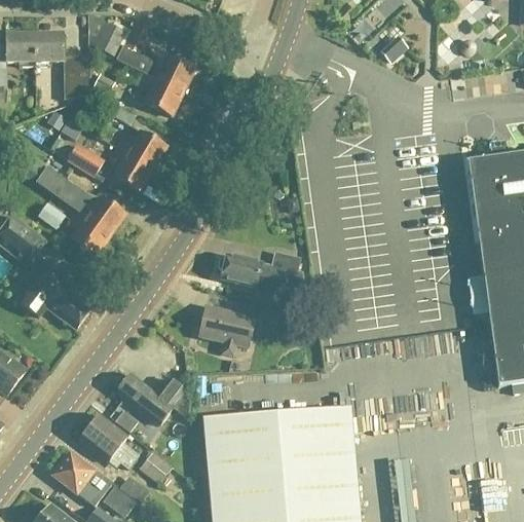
[(450,0),(439,10),(463,39),(492,15),(479,0),(450,0)]
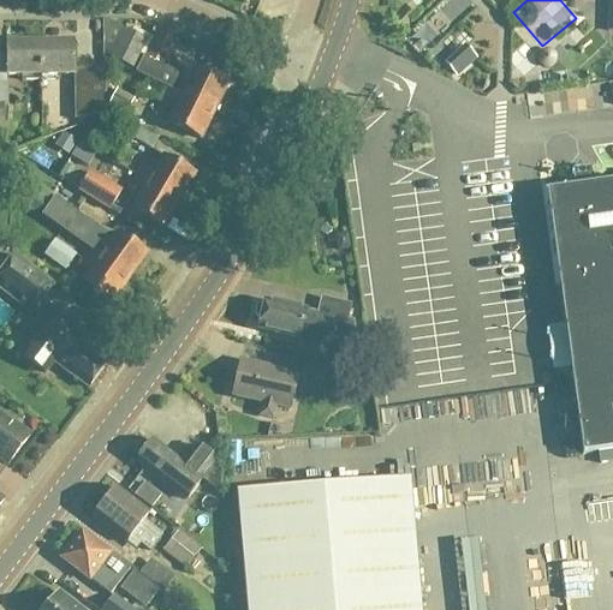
[(471,39),(489,19),(471,3),(453,22),(471,39)]
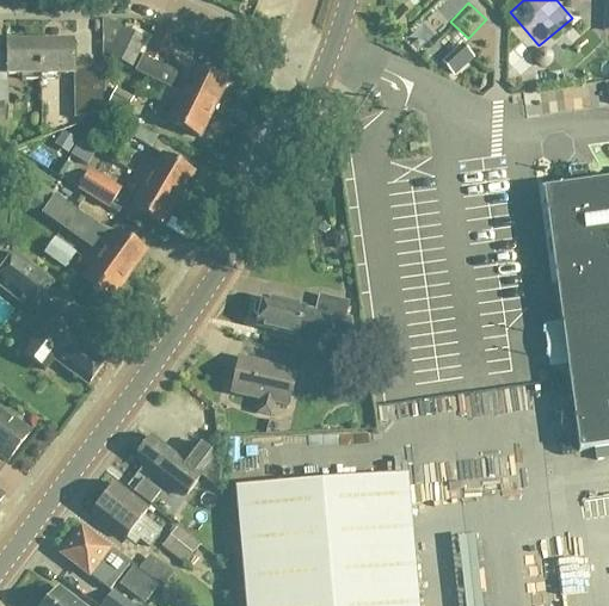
[(608,17),(607,19),(590,2),(583,10),(602,29),(608,22),(608,17)]
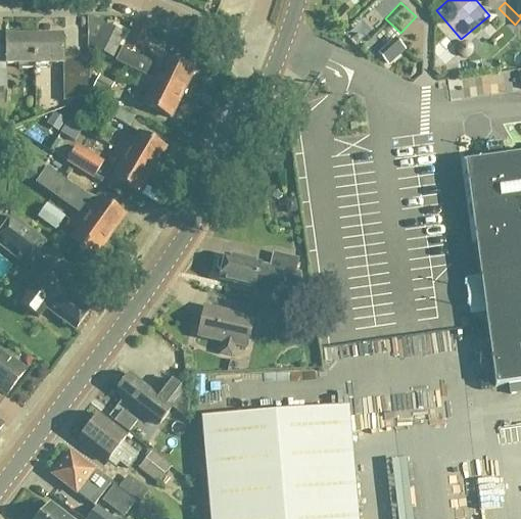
[(379,24),(382,8),(368,5),(364,20),(379,24)]
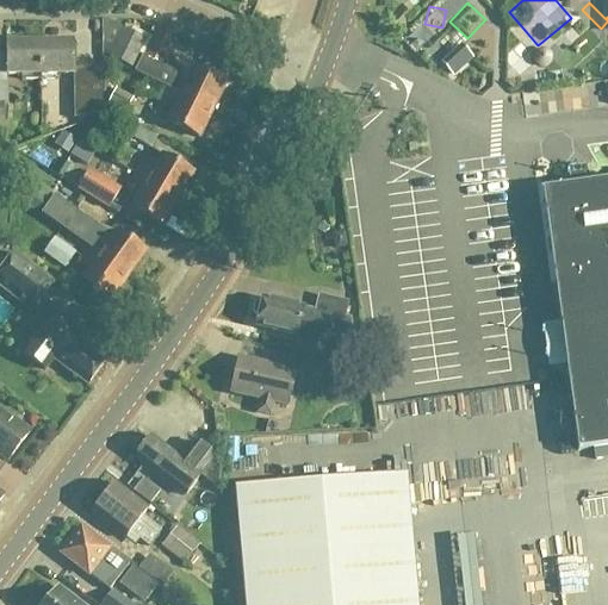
[(162,20),(148,49),(171,60),(184,31),(162,20)]
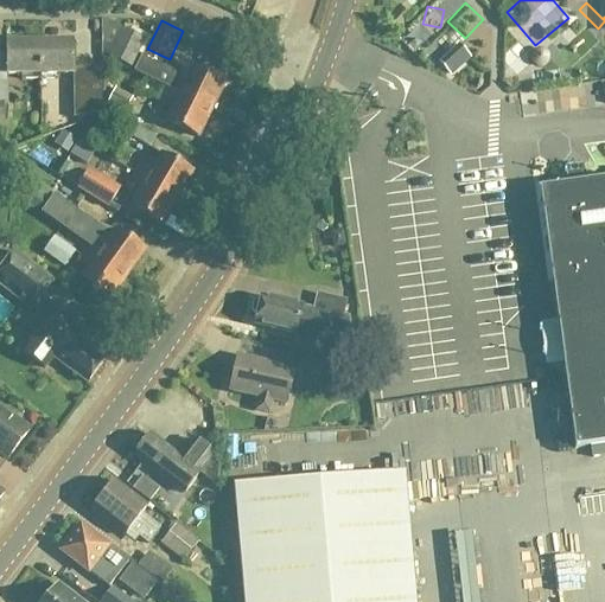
[(128,34),(122,32),(112,53),(134,65),(147,39),(131,31),(128,34)]
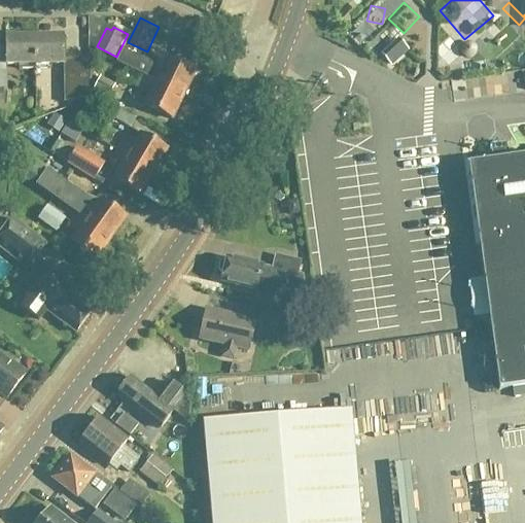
[(36,67),(36,36),(5,36),(6,64),(20,64),(20,67),(36,67)]
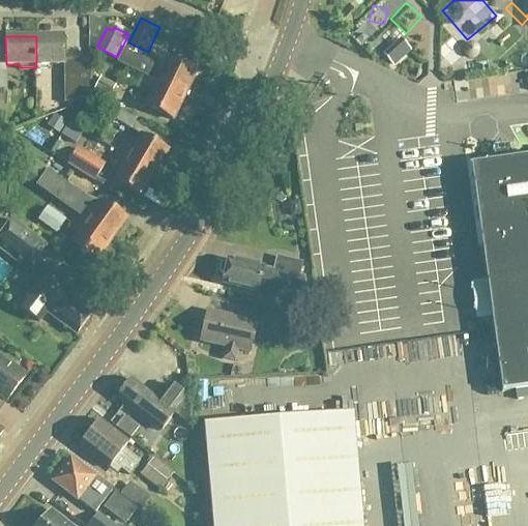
[(65,36),(36,36),(36,67),(52,67),(52,63),(65,63),(65,36)]
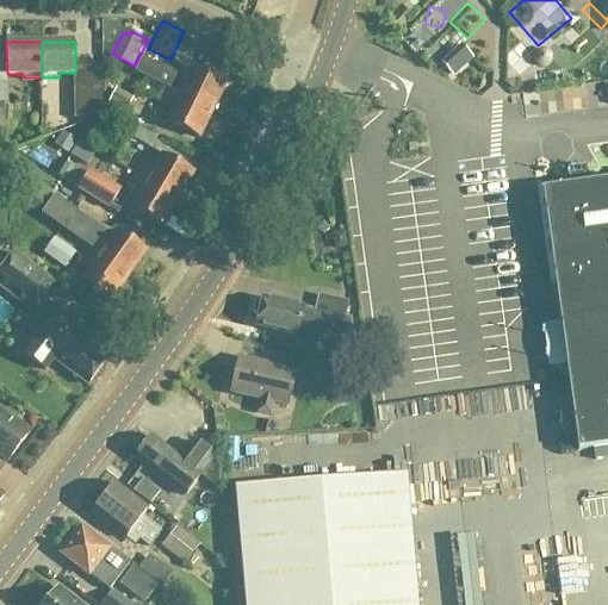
[(171,87),(215,108),(228,81),(194,66),(190,76),(146,54),(137,70),(171,87)]
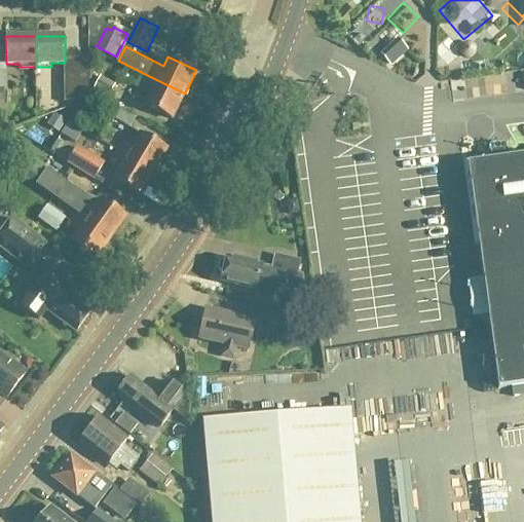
[(117,83),(102,75),(95,87),(111,96),(117,83)]
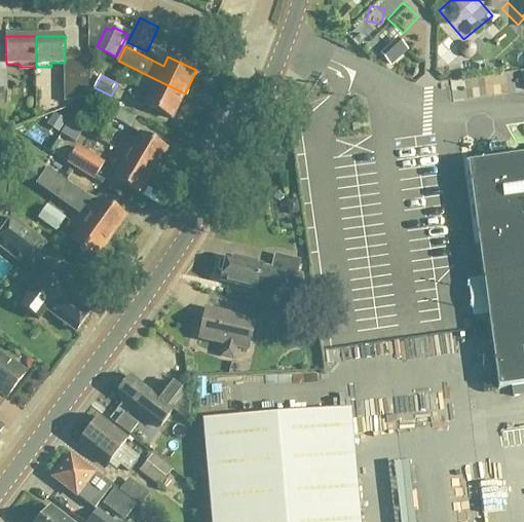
[(185,94),(147,75),(141,88),(150,94),(145,103),(173,116),(185,94)]
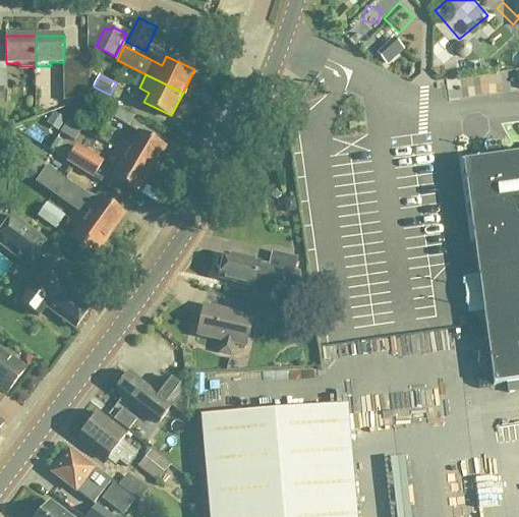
[(88,76),(64,76),(64,100),(88,96),(88,76)]
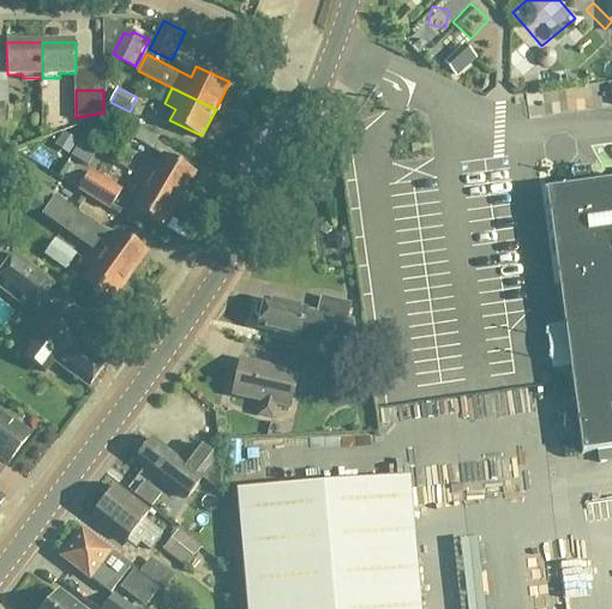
[(161,134),(138,121),(131,133),(153,148),(161,134)]
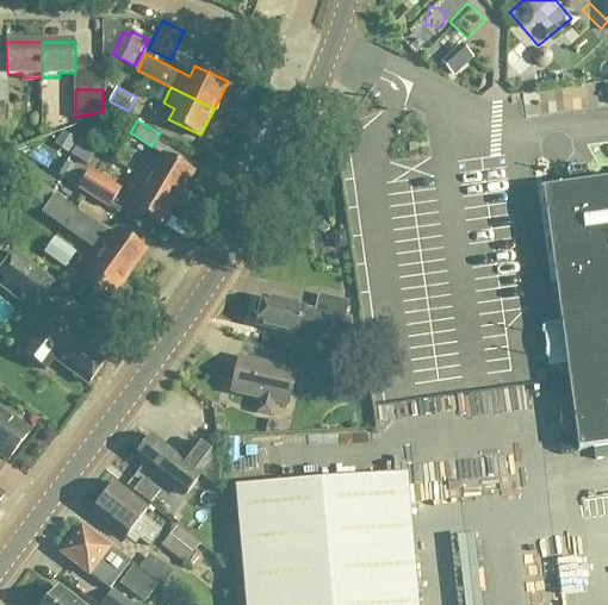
[(147,157),(137,173),(179,198),(194,172),(163,153),(157,163),(147,157)]
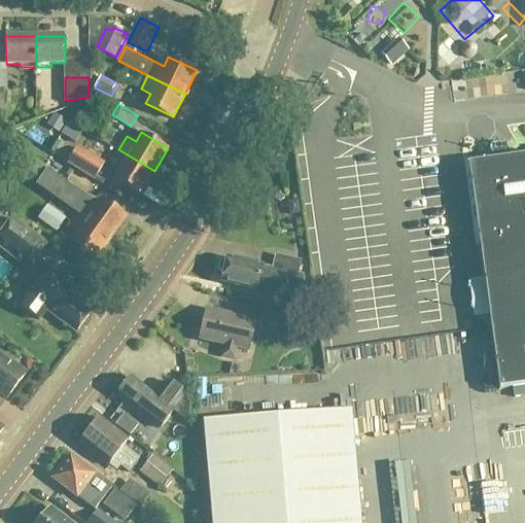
[(488,306),(499,388),(524,384),(524,153),(506,157),(504,142),(492,144),(494,159),(468,163),(486,285),(476,287),(478,308),(488,306)]
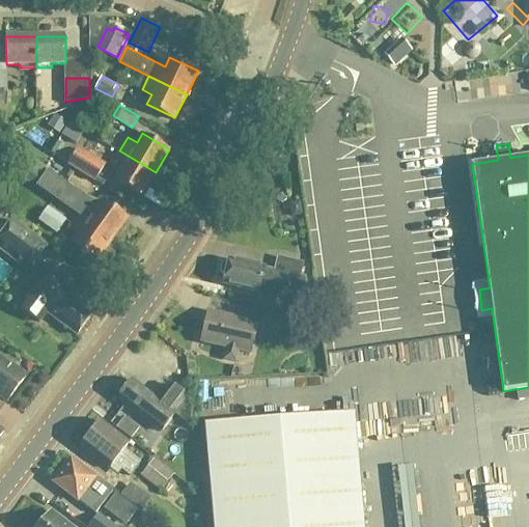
[(95,179),(106,163),(79,147),(68,164),(95,179)]
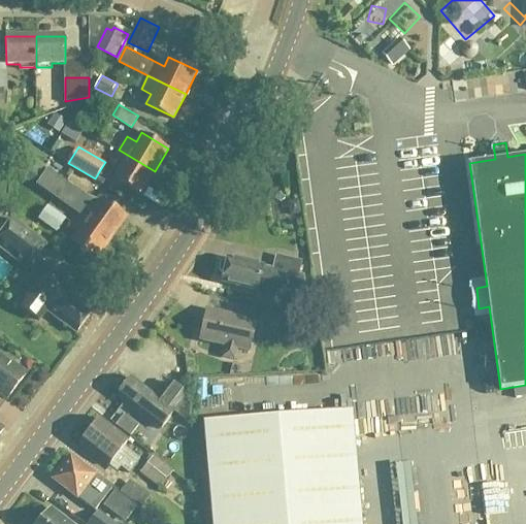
[(155,171),(119,150),(111,162),(120,168),(114,177),(142,193),(155,171)]
